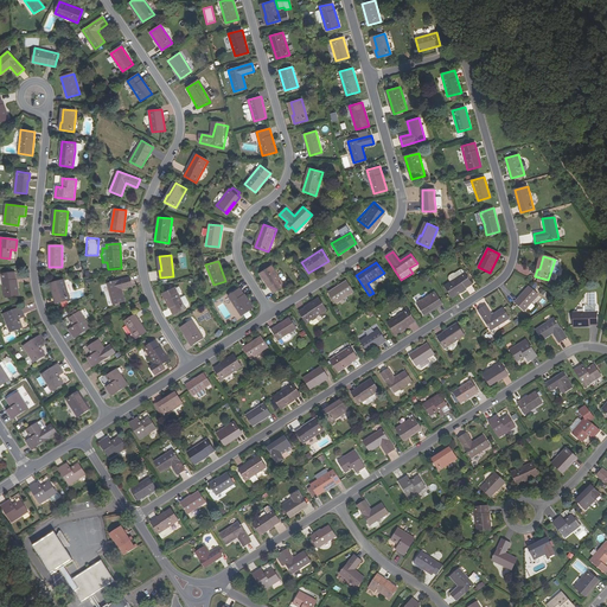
[(285,286),(272,266),(260,273),(273,293),(285,286)]
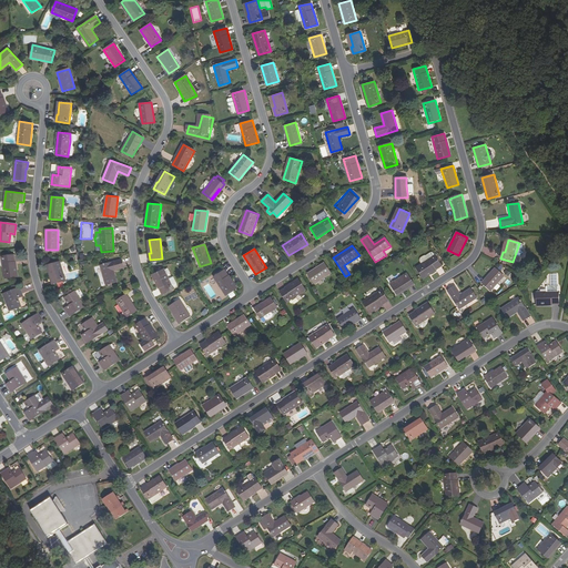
[(1,257),(4,280),(17,277),(14,255),(1,257)]
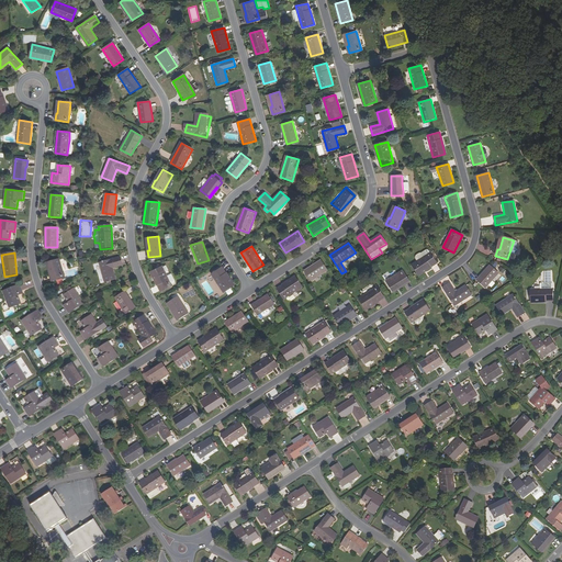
[(437,263),(430,253),(412,265),(418,276),(437,263)]
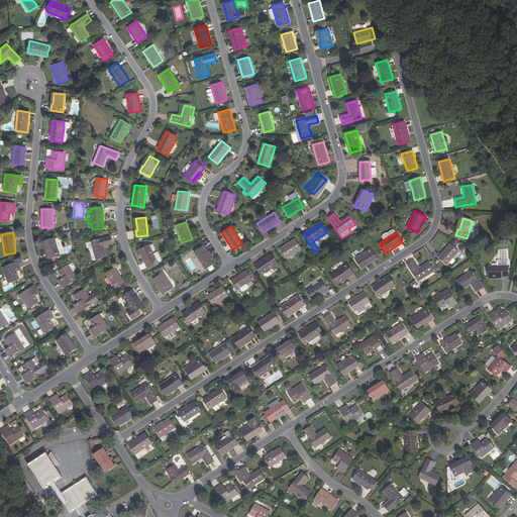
[(113,243),(111,236),(91,241),(96,260),(106,256),(103,245),(113,243)]
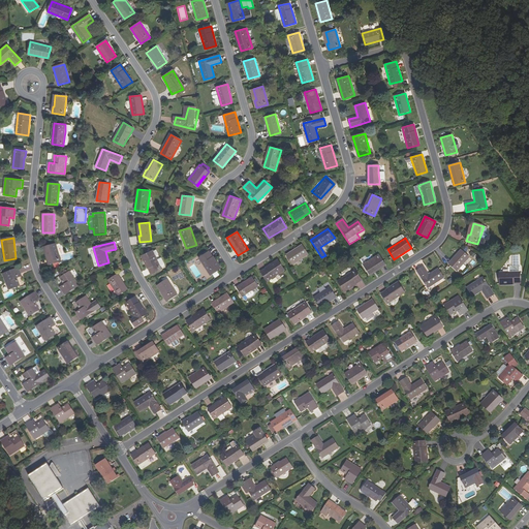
[(54,268),(60,266),(59,261),(61,261),(56,243),(45,246),(49,257),(48,258),(50,265),(53,263),(54,268)]
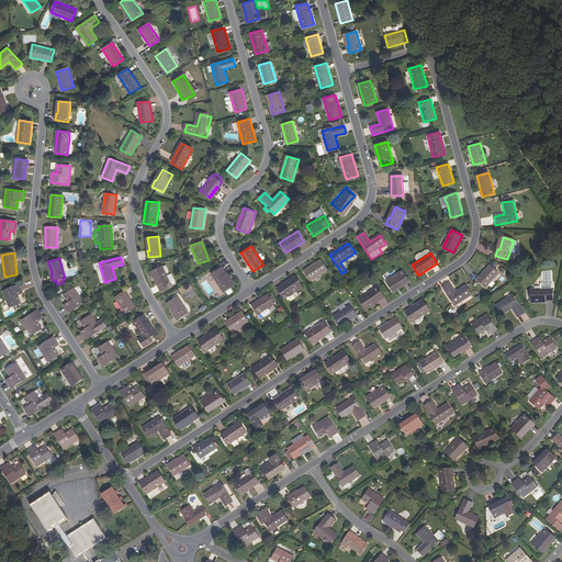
[(327,271),(321,260),(304,271),(311,281),(327,271)]
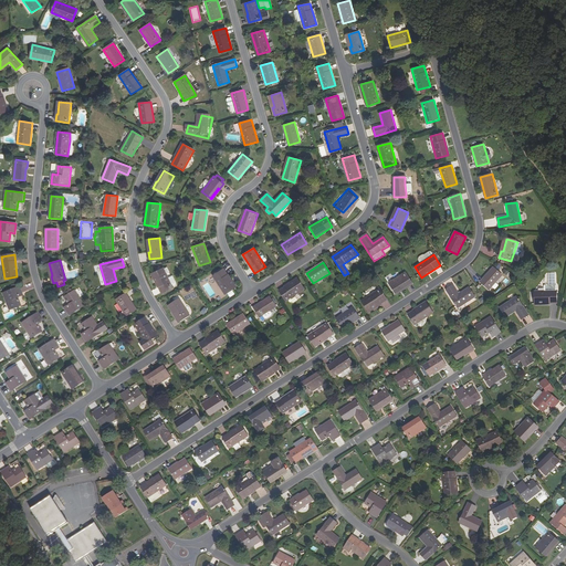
[(173,287),(164,268),(152,273),(161,293),(173,287)]
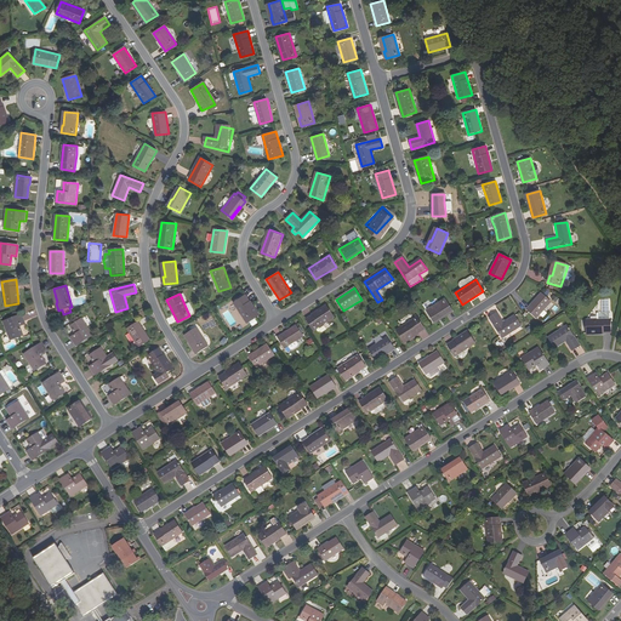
[(552,302),(541,294),(527,311),(537,319),(552,302)]
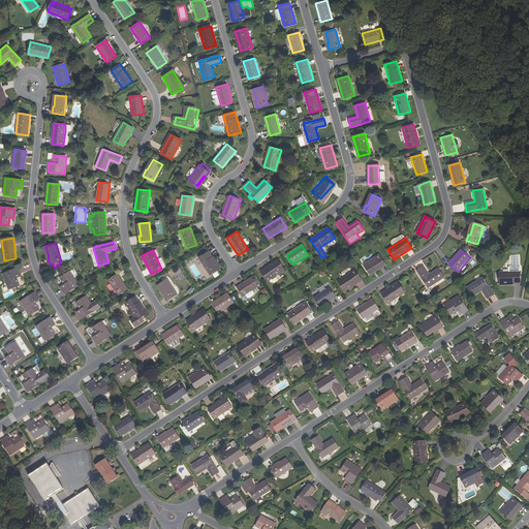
[(220,269),(209,251),(198,257),(210,275),(220,269)]
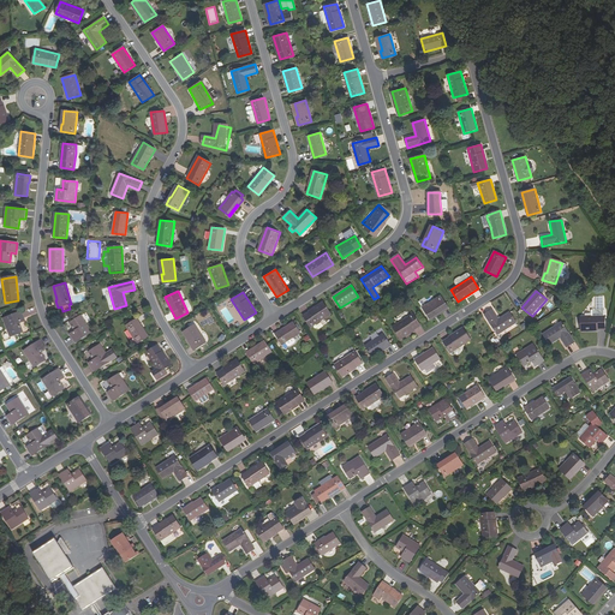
[(422,308),(429,317),(441,310),(441,312),(448,308),(441,296),(422,308)]
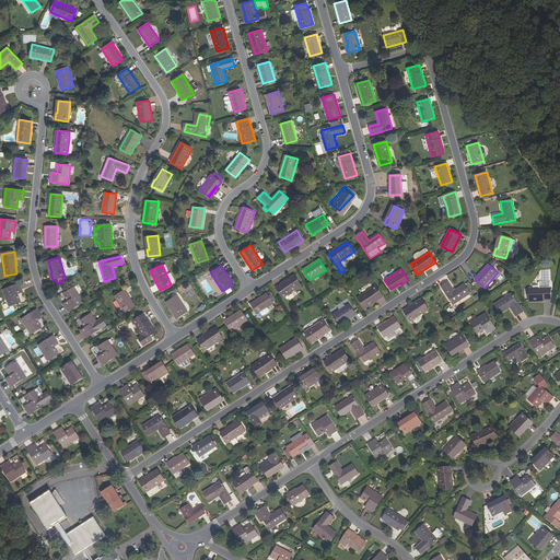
[(302,287),(294,276),(276,288),(283,299),(302,287)]
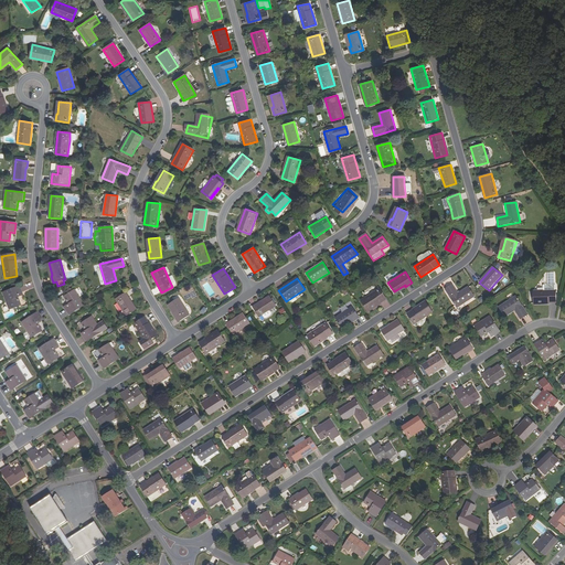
[(458,294),(452,285),(445,289),(457,308),(475,296),(469,287),(458,294)]
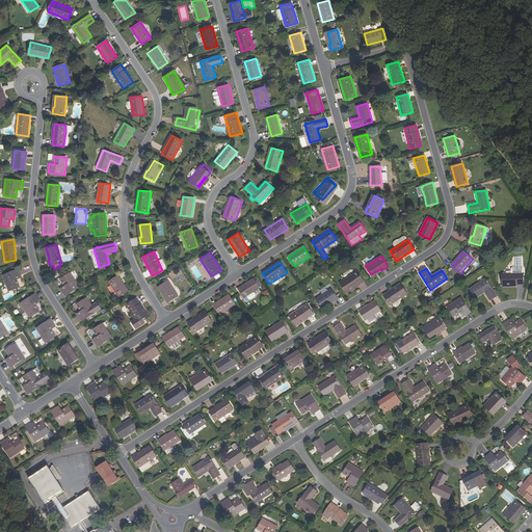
[(22,277),(19,269),(2,276),(9,292),(20,288),(17,280),(22,277)]
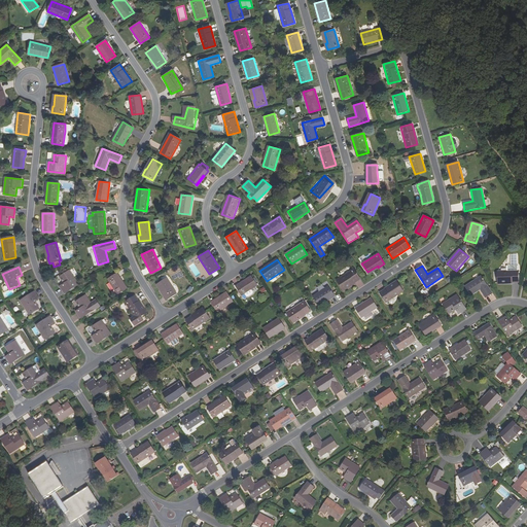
[(360,279),(354,269),(337,280),(343,290),(360,279)]
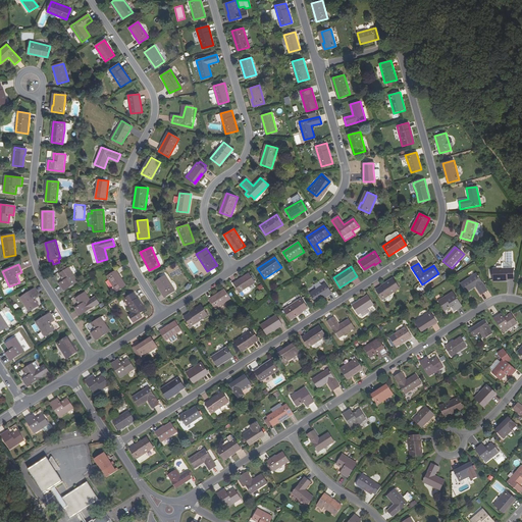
[(59,273),(63,280),(59,283),(64,291),(79,281),(69,267),(59,273)]
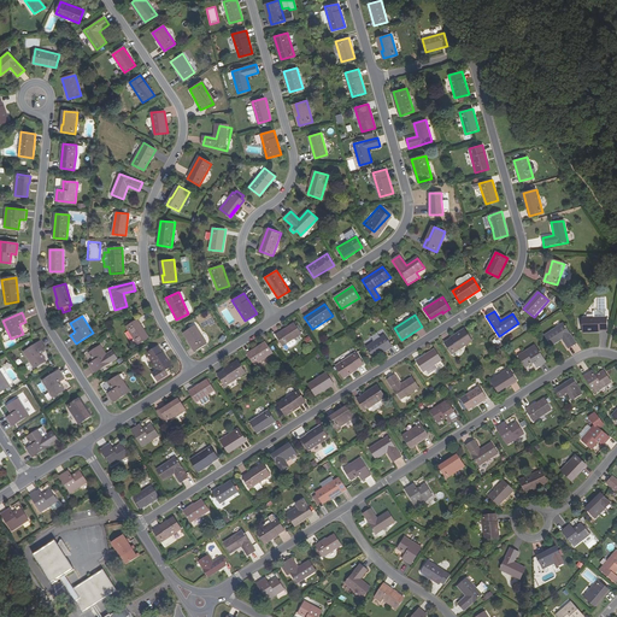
[(593,317),(583,317),(583,331),(607,330),(607,317),(593,317)]
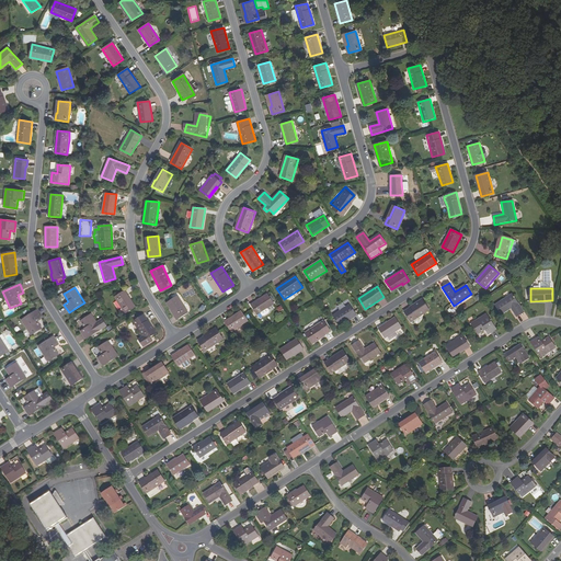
[(135,307),(125,290),(114,297),(125,313),(135,307)]
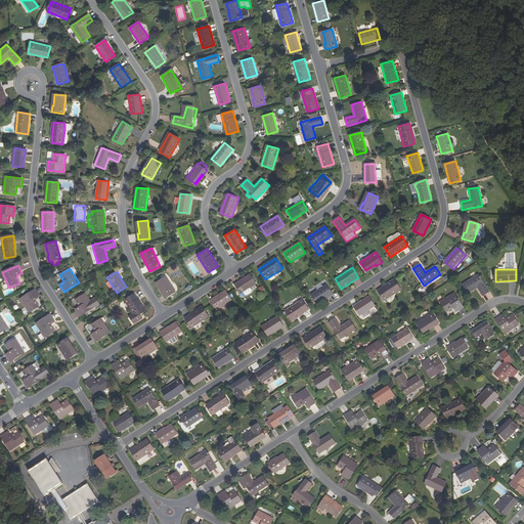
[(489,292),(478,274),(463,285),(468,293),(478,288),(483,295),(489,292)]
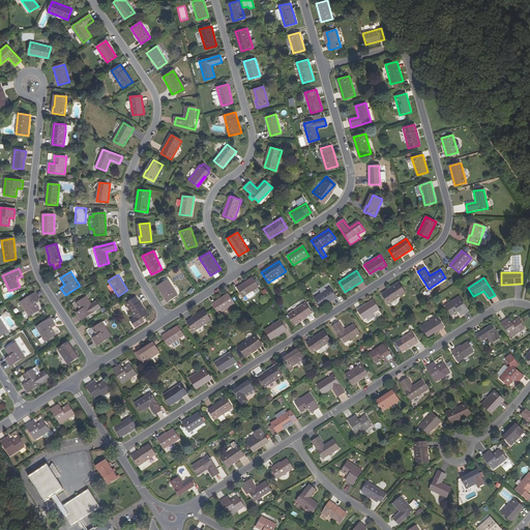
[(259,288),(253,278),(237,288),(243,297),(259,288)]
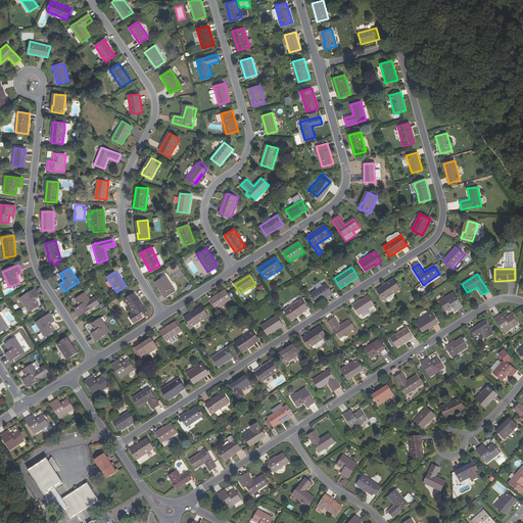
[(176,291),(165,276),(155,282),(165,297),(176,291)]
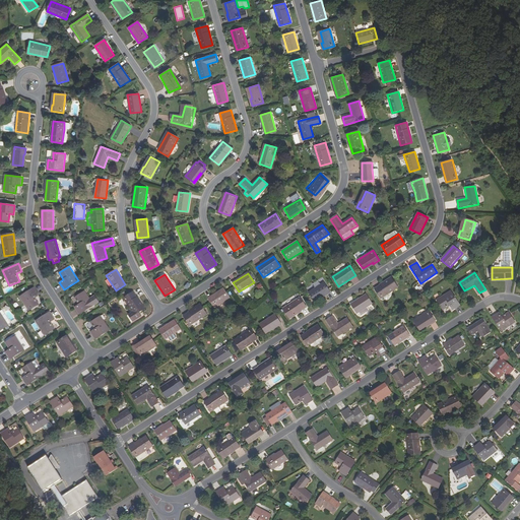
[(398,287),(392,277),(375,289),(381,299),(398,287)]
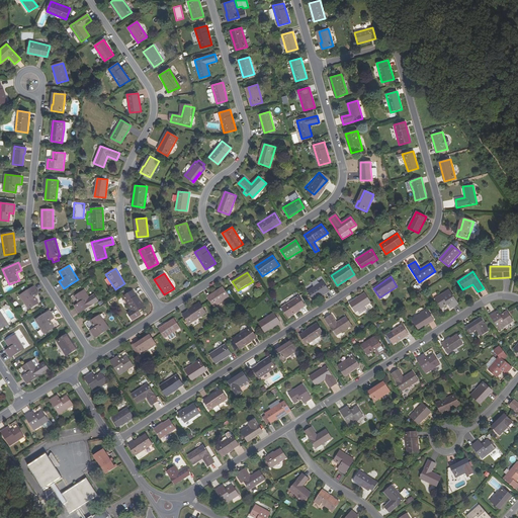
[(329,290),(323,281),(308,291),(314,300),(329,290)]
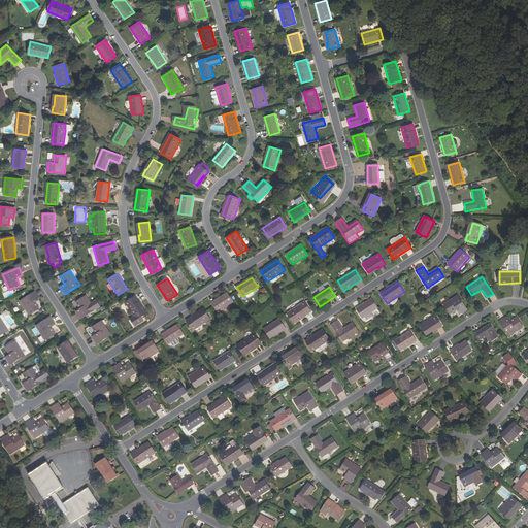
[(39,299),(34,292),(20,301),(29,316),(39,309),(34,302),(39,299)]
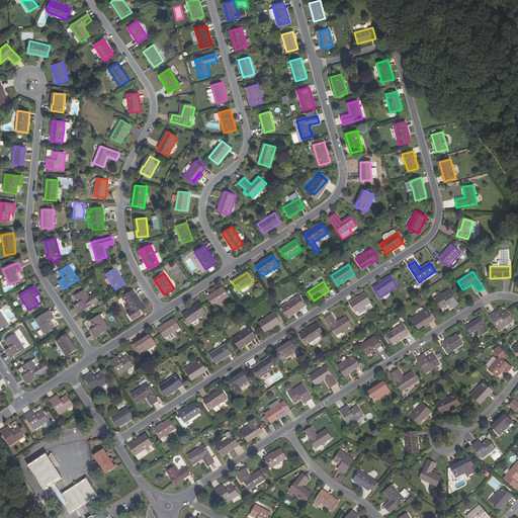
[(229,296),(223,287),(207,297),(213,307),(229,296)]
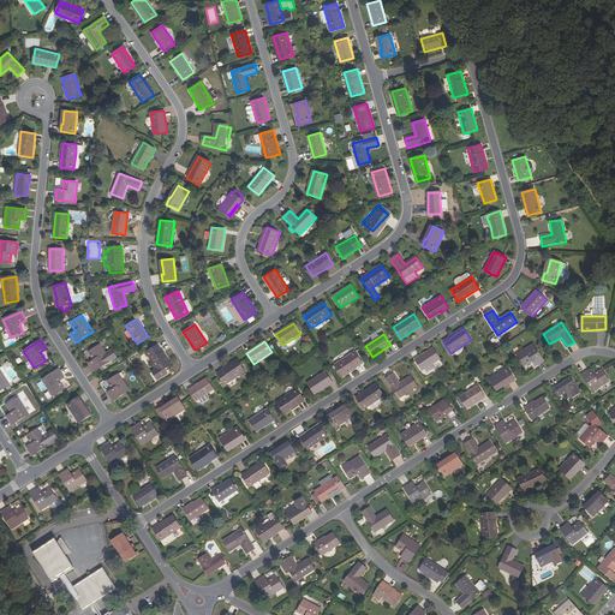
[(89,352),(94,359),(88,363),(94,371),(111,360),(100,344),(89,352)]
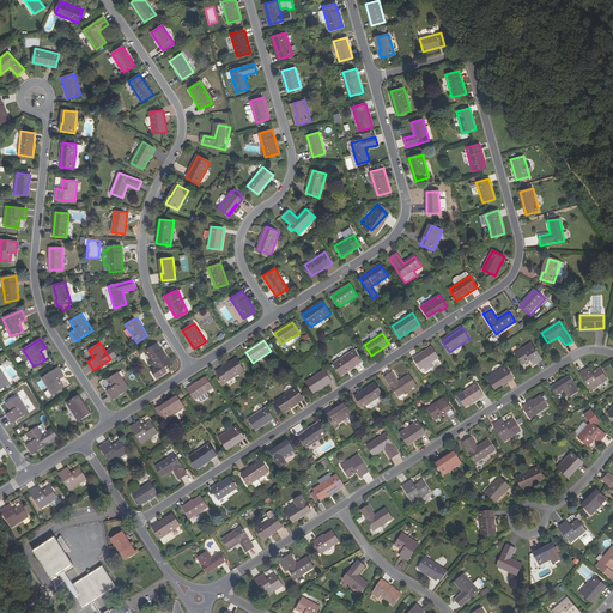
[(515,353),(521,364),(525,362),(526,363),(530,360),(534,365),(542,359),(532,343),(515,353)]
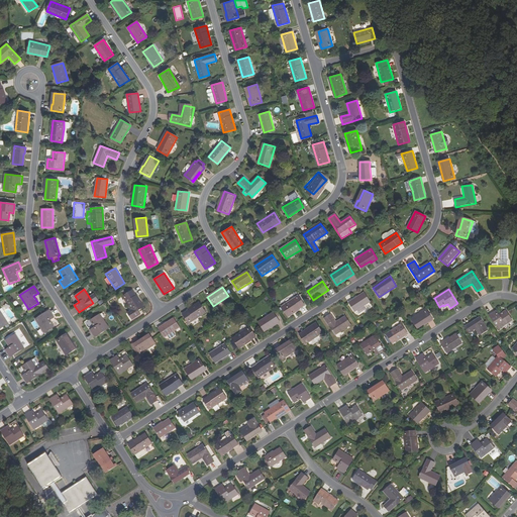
[(143,307),(132,290),(122,296),(131,310),(127,313),(131,319),(140,313),(138,310),(143,307)]
